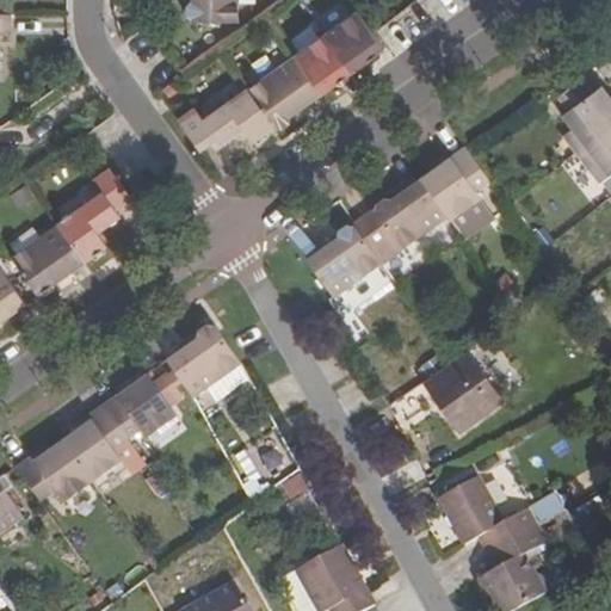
[(191,0),(192,2),(186,7),(186,13),(192,17),(191,20),(236,20),(236,0),(191,0)]
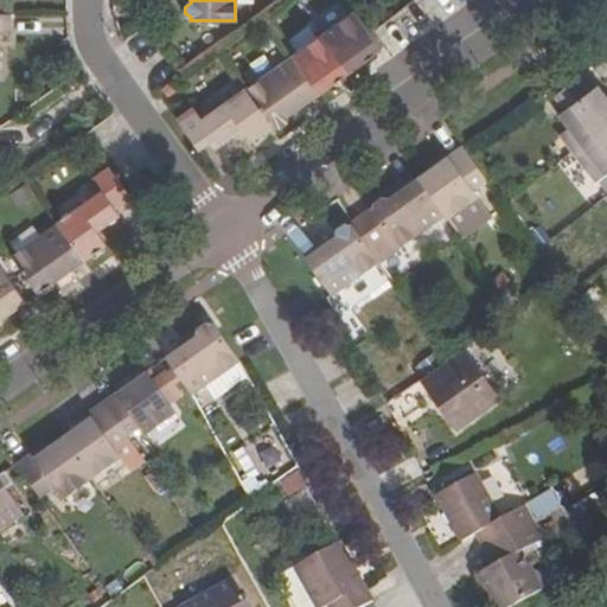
[(325,36),(350,72),(382,50),(369,32),(355,12),(325,36)]
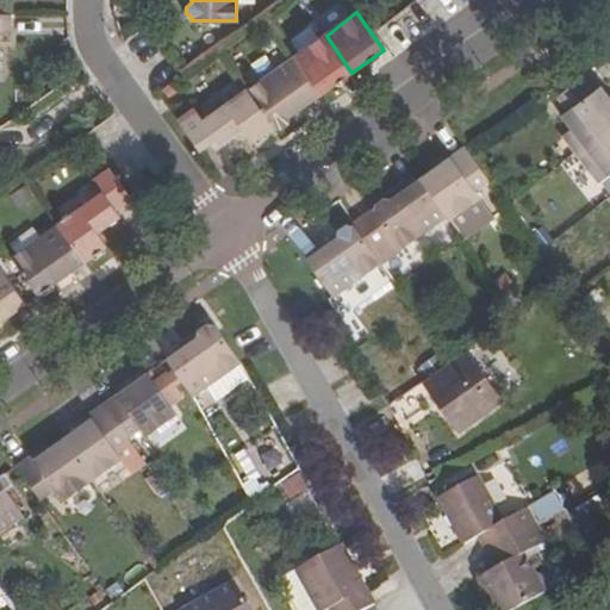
[(0,14),(0,35),(12,35),(11,16),(0,14)]
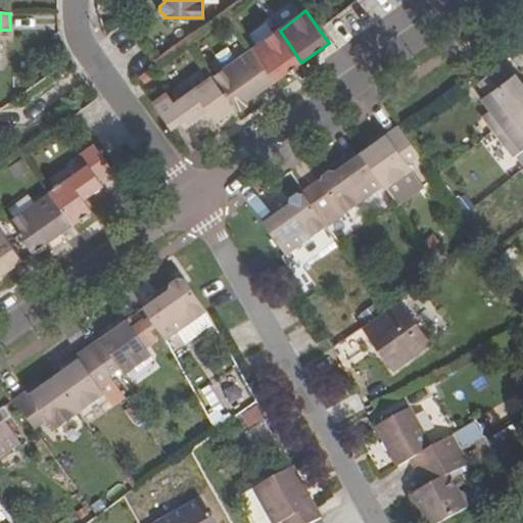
[(251,50),(274,82),(301,62),(280,31),(251,50)]
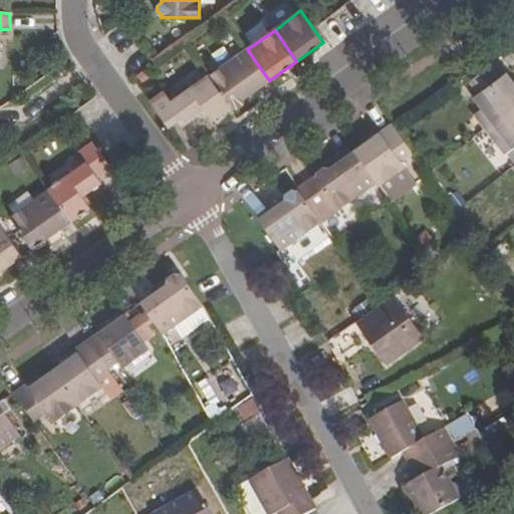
[(207,76),(231,107),(236,107),(242,103),(243,99),(269,80),(247,49),(207,76)]
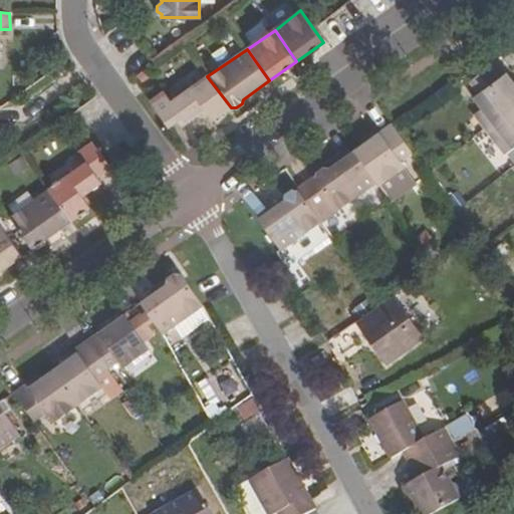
[(474,116),(485,130),(513,107),(513,82),(498,61),(489,68),(470,81),(470,82),(479,94),(473,99),(482,109),(474,116)]
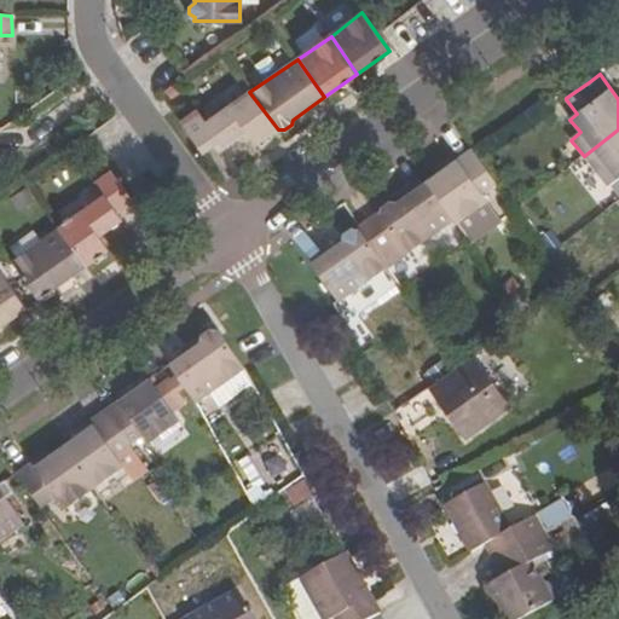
[(566,98),(589,82),(584,76),(562,92),(566,98)]
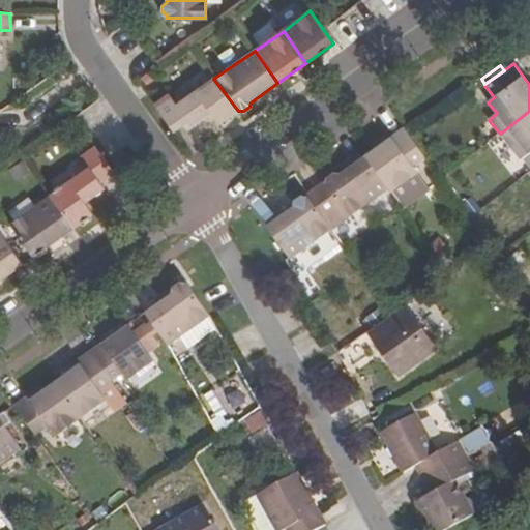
[(209,113),(218,125),(238,111),(213,79),(176,105),(169,94),(154,105),(173,131),(186,122),(190,126),(209,113)]
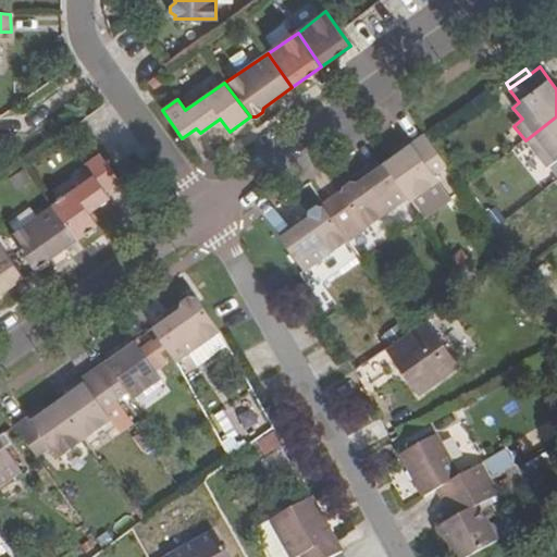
[(556,160),(556,116),(525,140),(537,157),(546,150),(556,161),(556,160)]
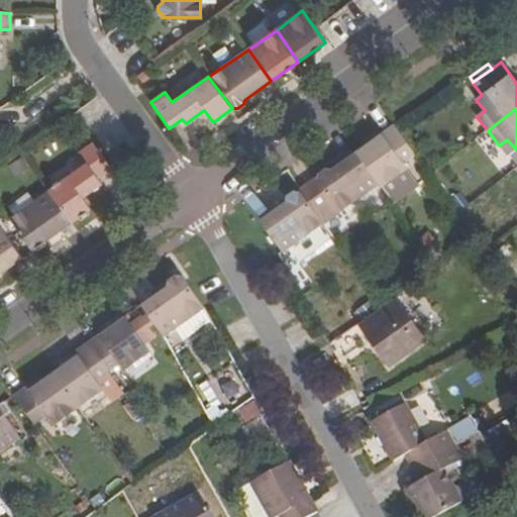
[(380,183),(394,203),(419,184),(404,163),(415,153),(395,124),(356,150),(380,183)]
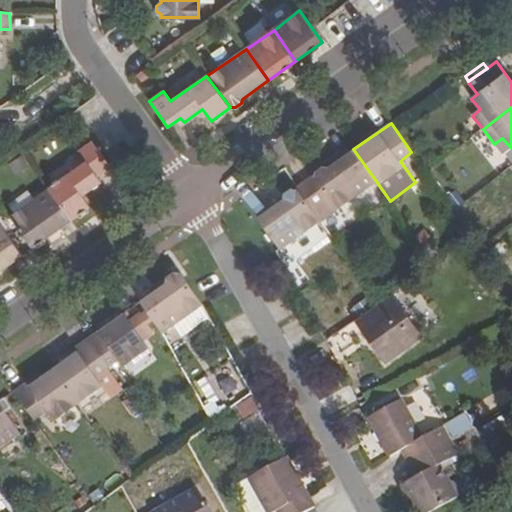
[(49,189),(72,222),(91,208),(81,195),(99,183),(96,178),(110,168),(91,142),(76,153),(84,163),(49,189)]
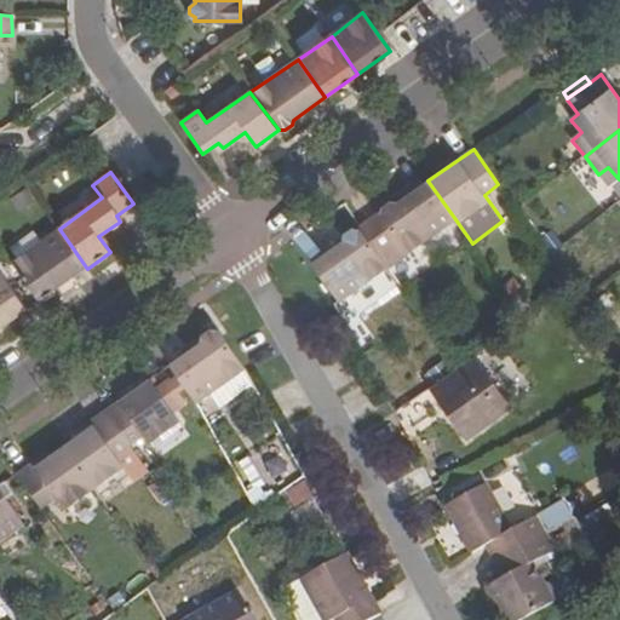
[(388,269),(408,254),(455,219),(428,181),(396,205),(391,202),(383,208),(380,214),(360,229),(388,269)]
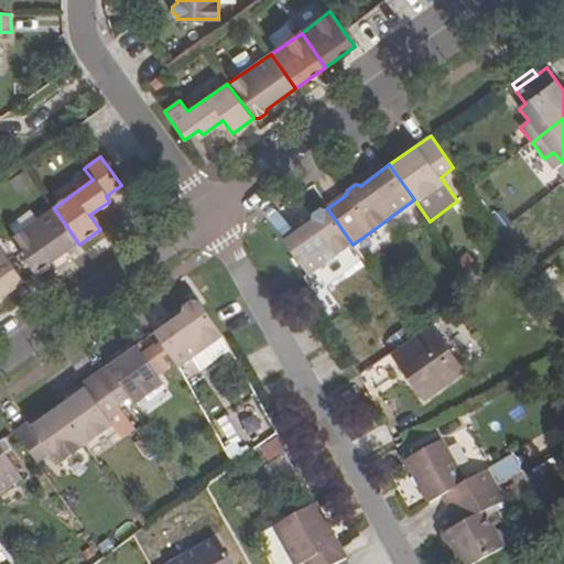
[(10,239),(35,274),(79,245),(54,208),(10,239)]
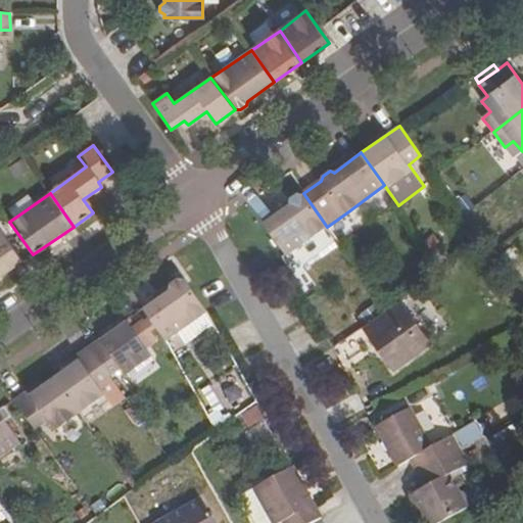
[(263,223),(286,255),(327,227),(303,193),(302,194),(297,193),(291,198),(290,203),(263,223)]
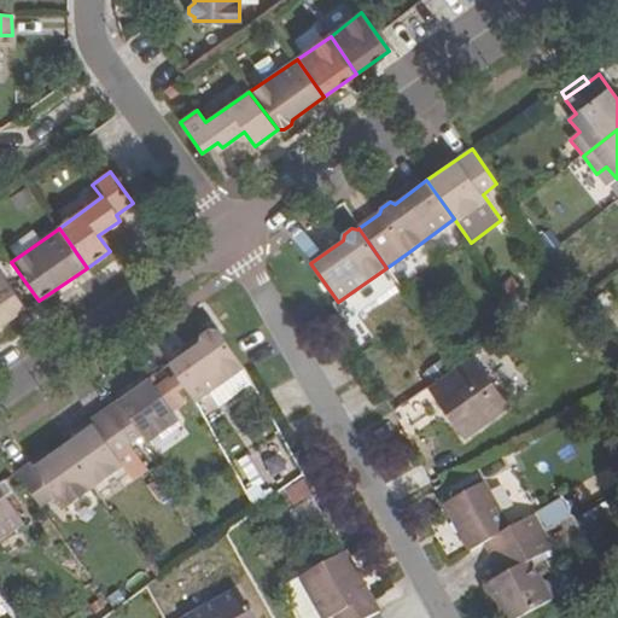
[(0,327),(24,312),(0,278),(0,327)]
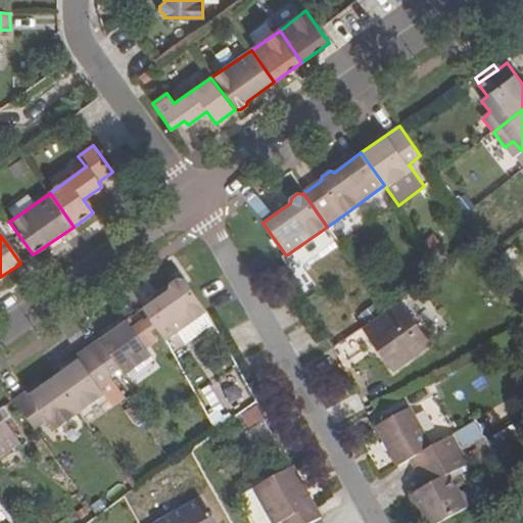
[(143,310),(165,341),(175,335),(207,313),(184,279),(181,281),(176,279),(171,283),(171,289),(143,310)]
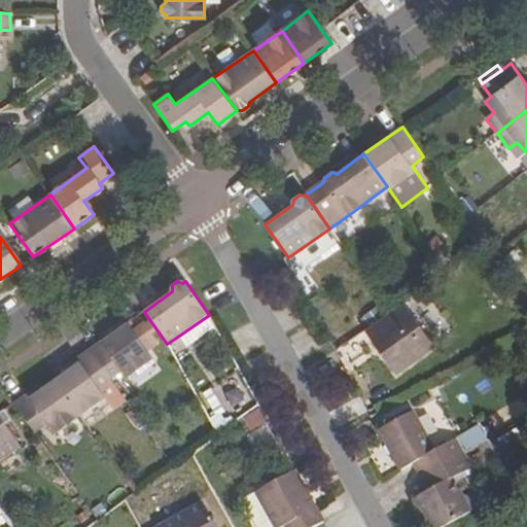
[(363,330),(376,348),(378,346),(384,355),(383,357),(394,374),(433,346),(402,304),(363,330)]
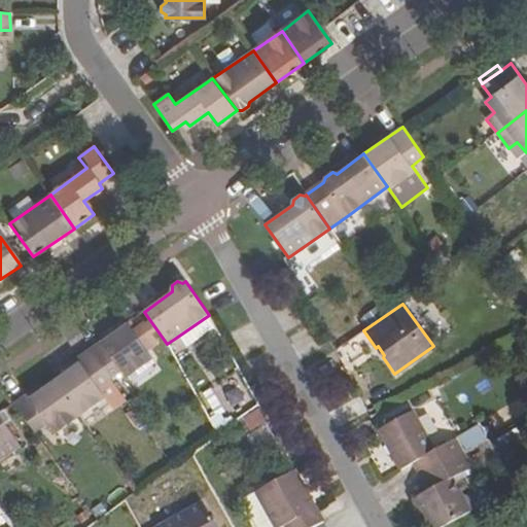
[(176,338),(185,350),(216,328),(209,315),(176,338)]
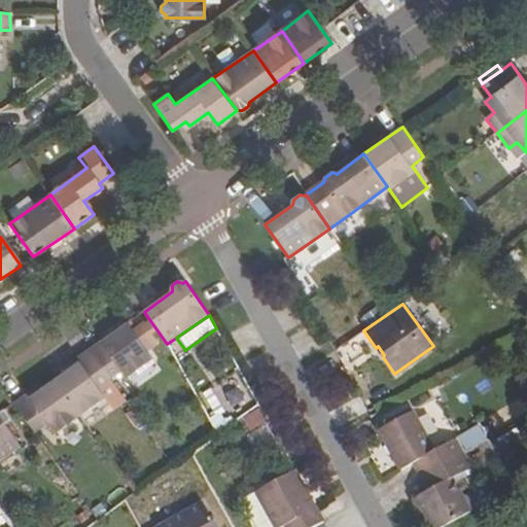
[(91,349),(111,379),(123,371),(127,378),(153,358),(128,322),(91,349)]
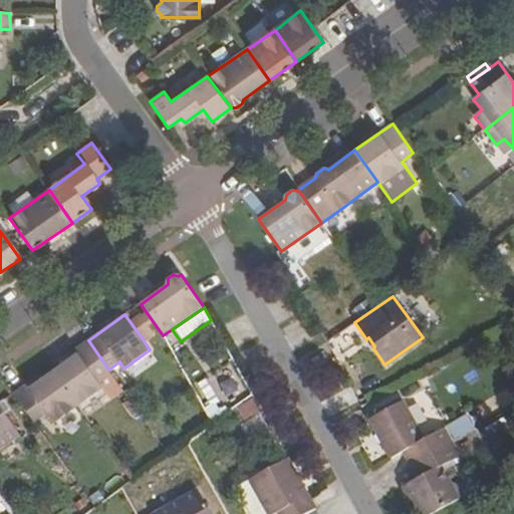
[(119,386),(108,369),(88,340),(61,359),(63,362),(54,370),(78,405),(103,388),(107,394),(119,386)]
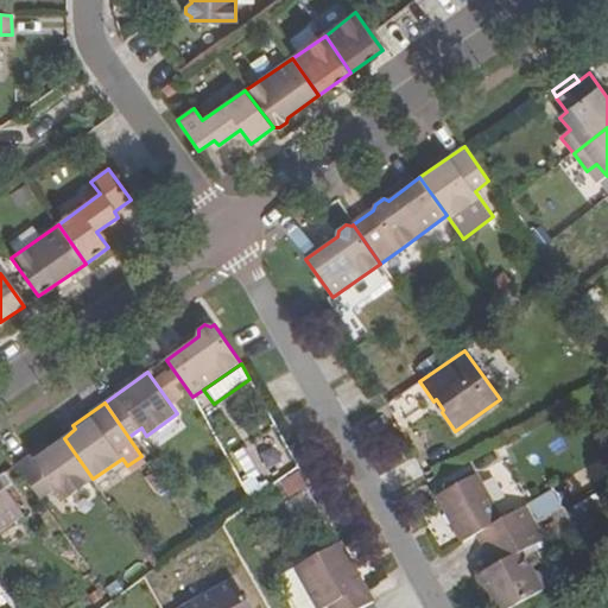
[(17,466),(42,500),(56,491),(63,501),(93,479),(64,438),(52,445),(50,441),(17,466)]
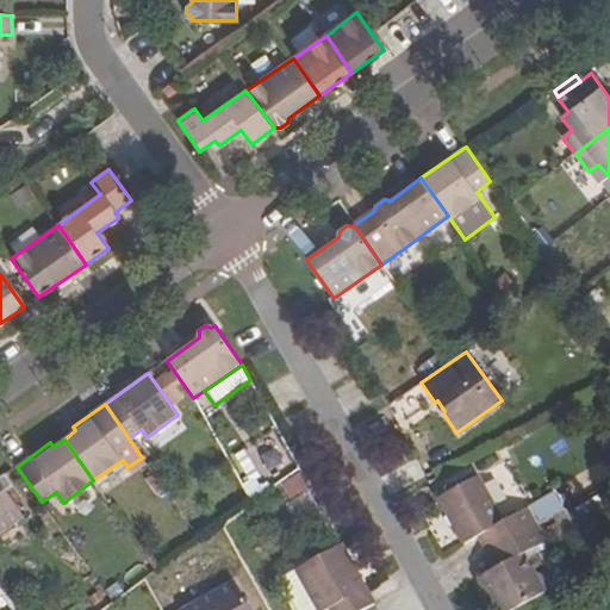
[(103,496),(147,465),(142,458),(128,467),(123,460),(93,480),(103,496)]
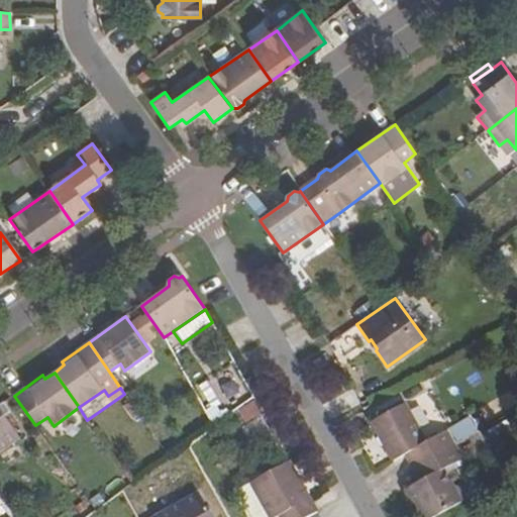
[(371,423),(393,462),(406,455),(414,469),(453,446),(446,432),(425,444),(404,406),(371,423)]
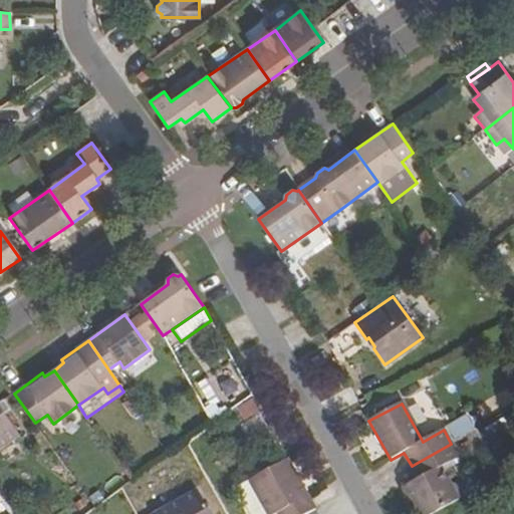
[(0,451),(21,437),(0,407),(0,451)]
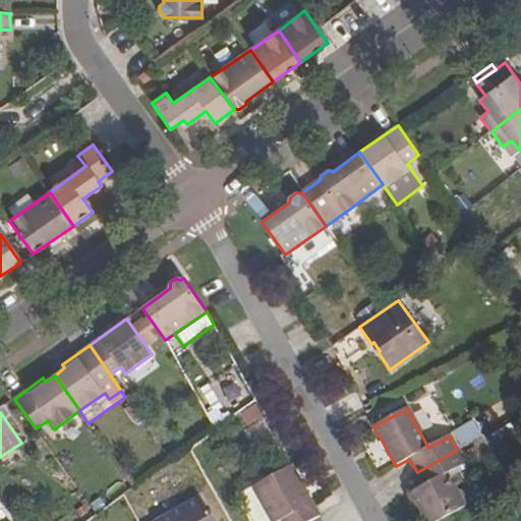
[(483,496),(457,450),(417,472),(424,485),(411,494),(426,520),(441,520),(465,507),(483,496)]
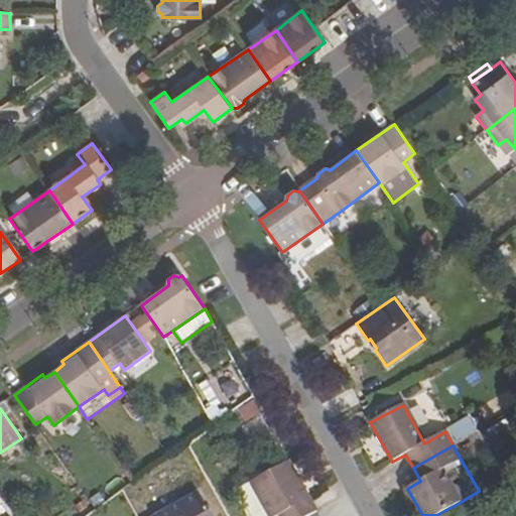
[(276,515),(278,515),(307,515),(316,512),(288,461),(239,489),(253,515),(276,515)]
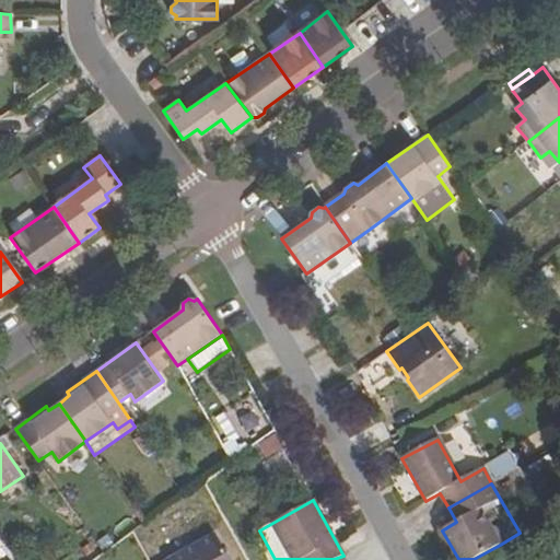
[(231,559),(218,535),(170,559),(231,559)]
